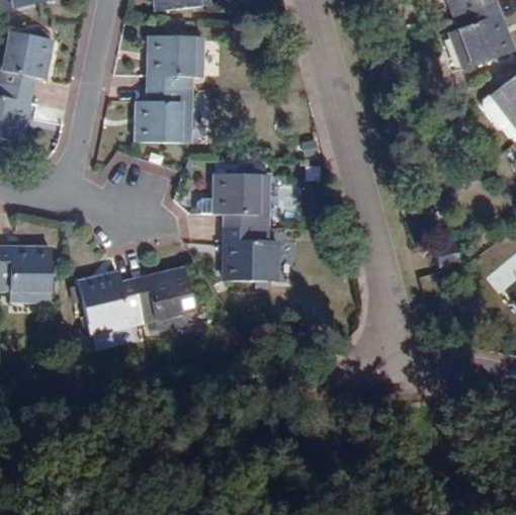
[(4,0),(6,9),(43,0),(4,0)]
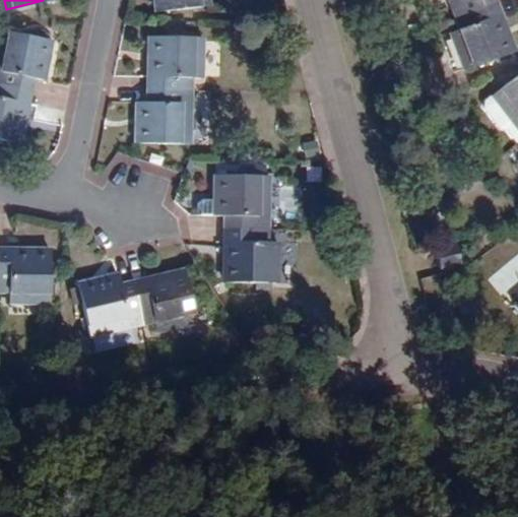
[(158,0),(159,9),(213,3),(212,0),(158,0)]
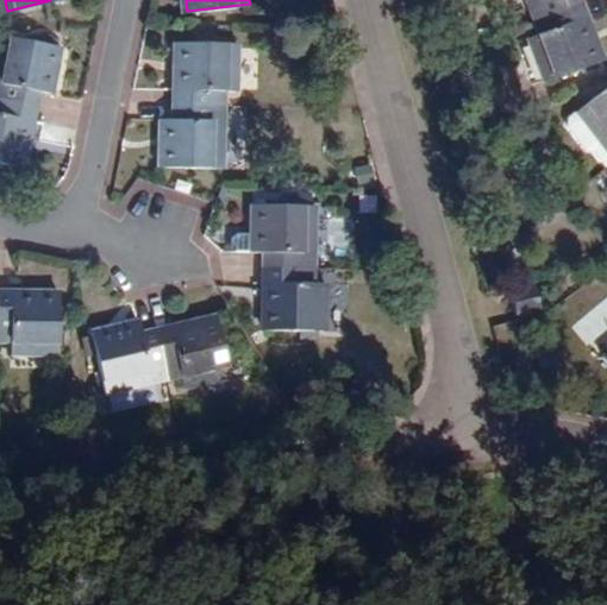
[(531,0),(538,18),(584,0),(531,0)]
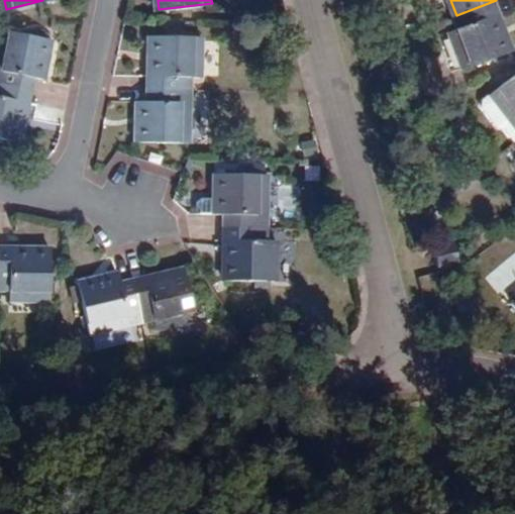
[(465,69),(514,50),(496,0),(456,15),(461,27),(451,30),(465,69)]
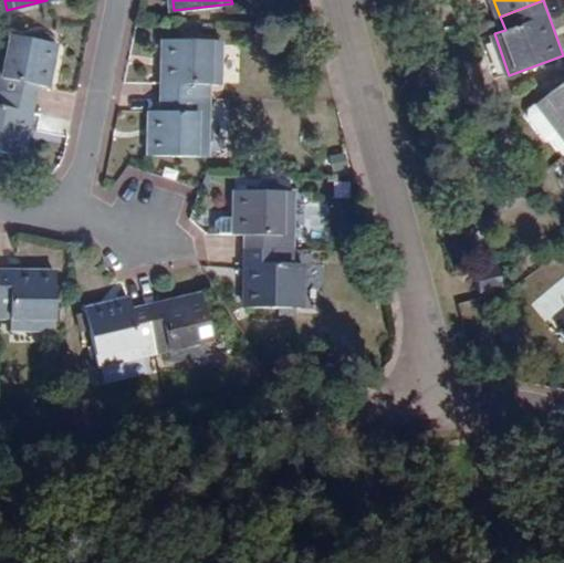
[(56,42),(2,31),(0,42),(0,89),(35,96),(39,84),(50,85),(56,42)]
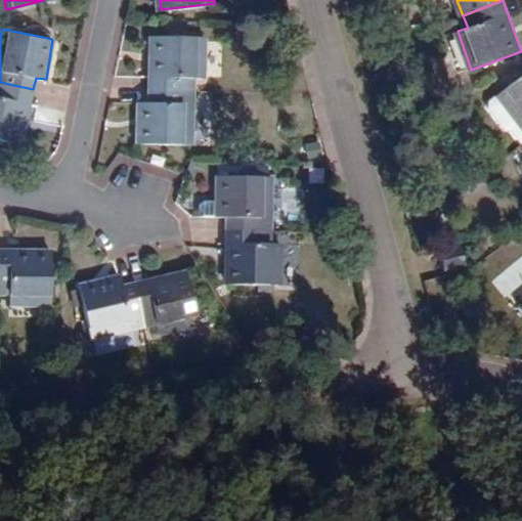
[(206,36),(154,35),(151,88),(194,89),(194,77),(206,77),(206,36)]
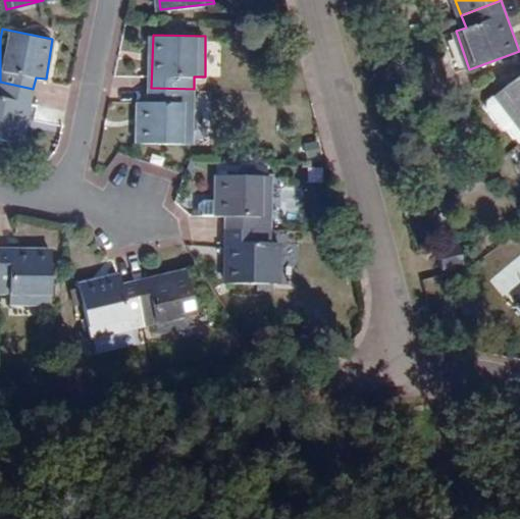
[(519,75),(497,94),(519,123),(519,75)]
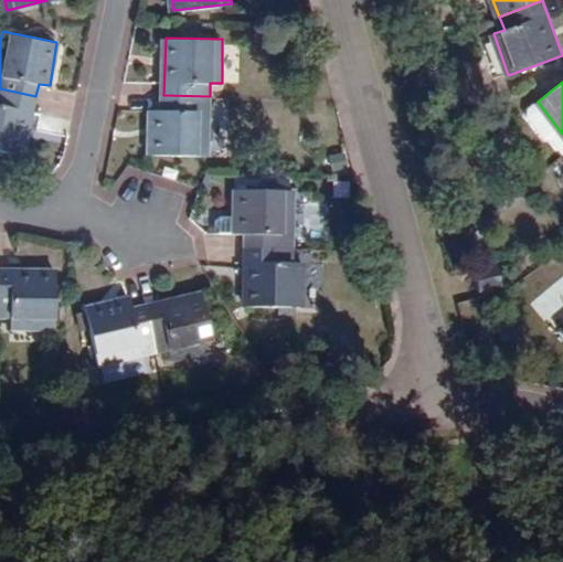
[(0,148),(24,154),(35,96),(0,88),(0,148)]
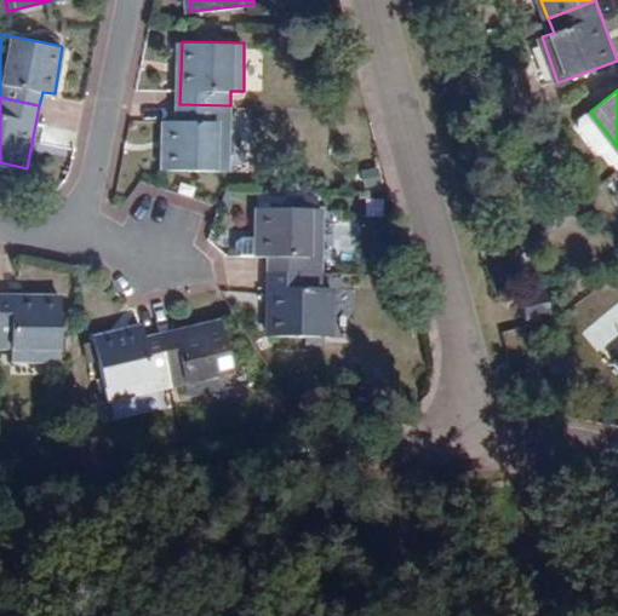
[(164,167),(229,171),(230,105),(179,104),(179,120),(166,119),(164,167)]
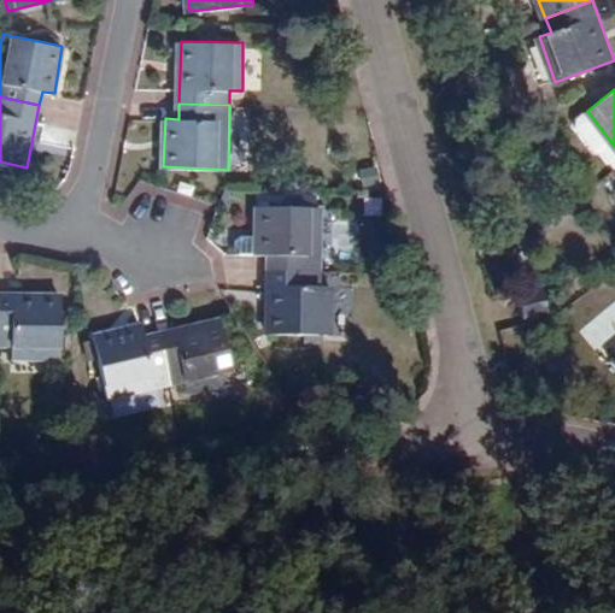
[(270,255),(270,269),(321,271),(321,207),(259,206),(257,254),(270,255)]
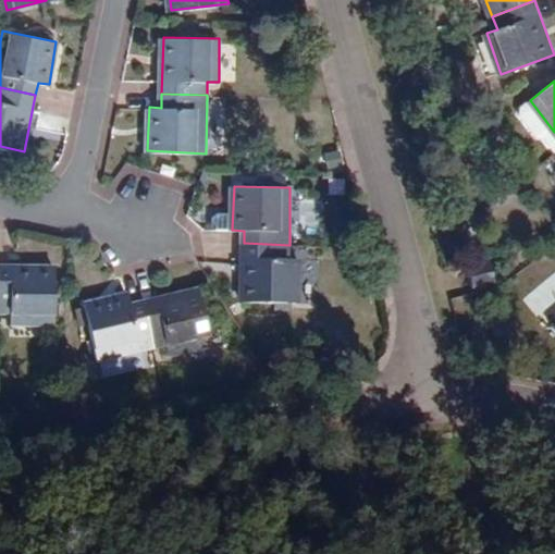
[(300,259),(288,258),(290,245),(244,243),(243,300),(301,303),(300,259)]
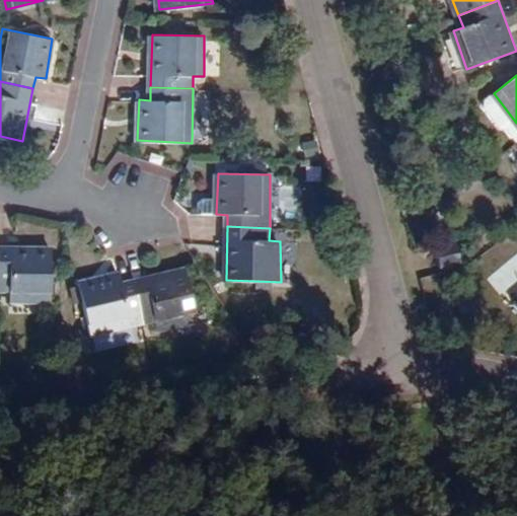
[(443,267),(462,262),(456,243),(437,246),(443,267)]
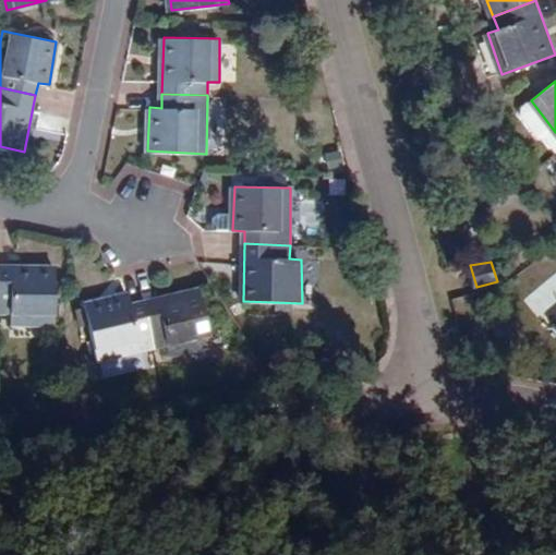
[(56,323),(57,265),(0,264),(0,310),(12,311),(12,323),(56,323)]
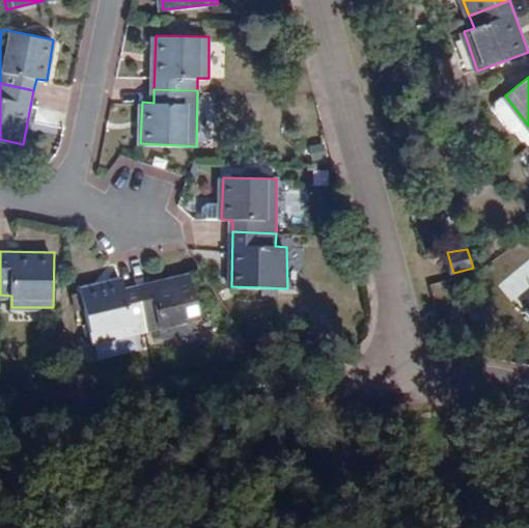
[(203,328),(191,275),(138,286),(147,329),(159,326),(163,336),(203,328)]
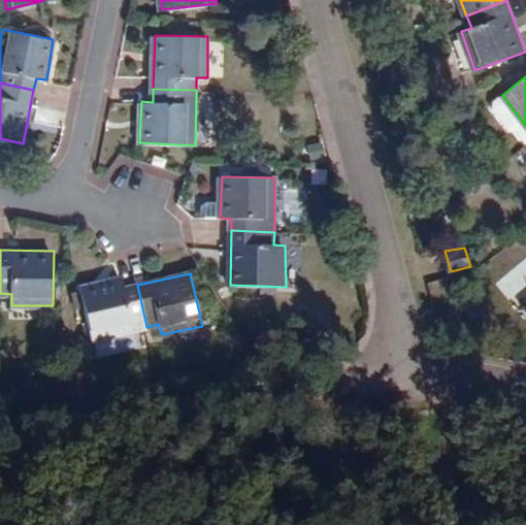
[(81,286),(94,339),(146,327),(137,285),(126,288),(124,276),(81,286)]
